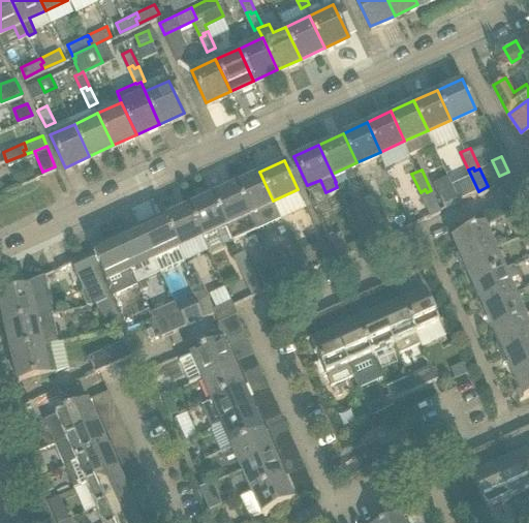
[(259,172),(236,182),(256,225),(280,215),(273,201),(259,172)]
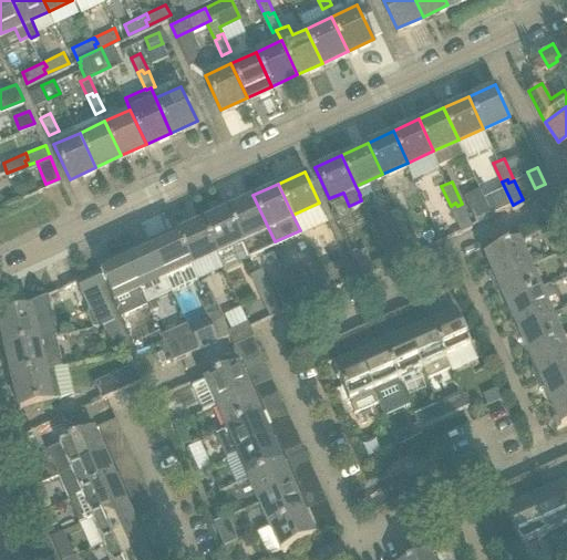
[(491,210),(481,190),(478,186),(464,193),(475,218),(491,210)]
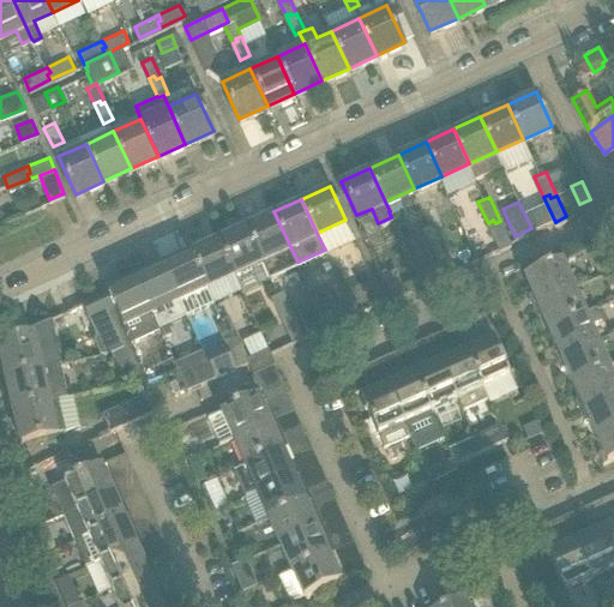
[(274,211),(246,224),(262,258),(270,276),(298,263),(298,262),(274,211)]
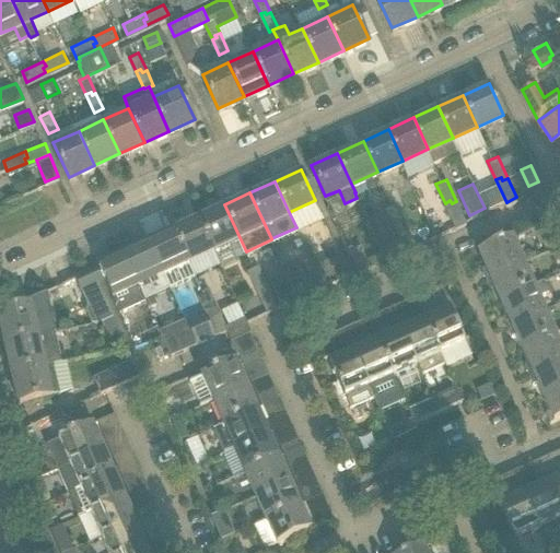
[(466,220),(456,201),(452,203),(450,200),(445,203),(455,225),(466,220)]
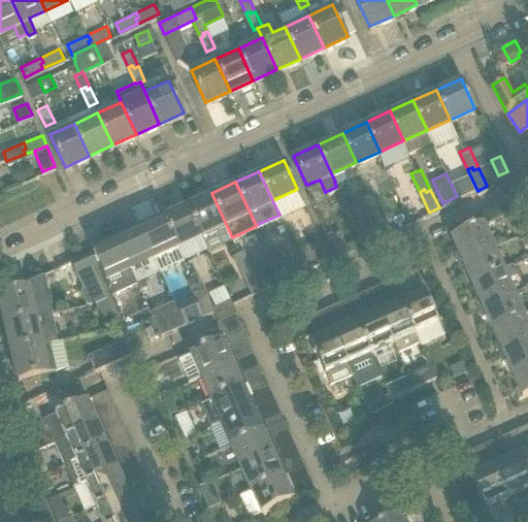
[(377,214),(383,210),(373,190),(364,194),(372,213),(376,210),(377,214)]
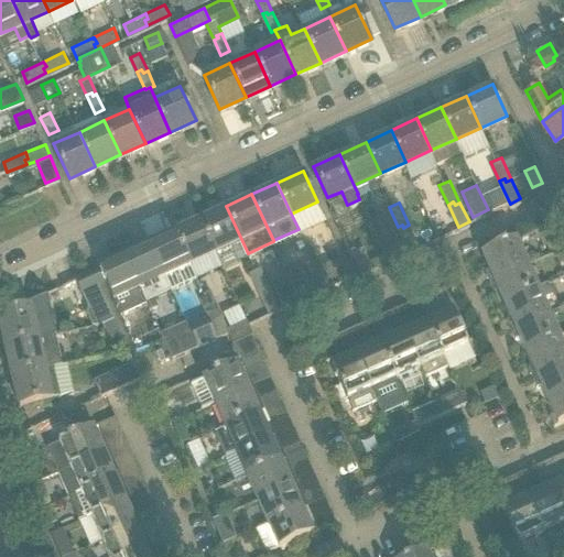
[(226,206),(201,218),(215,249),(240,237),(226,206)]
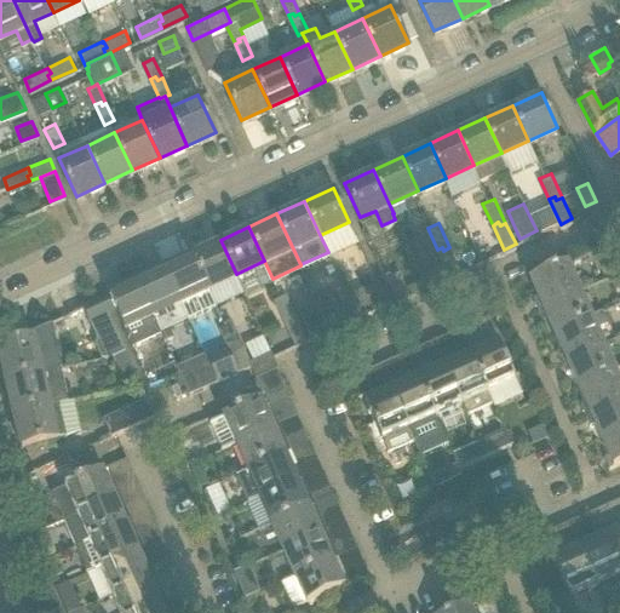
[(442,275),(432,253),(424,234),(407,241),(426,282),(442,275)]
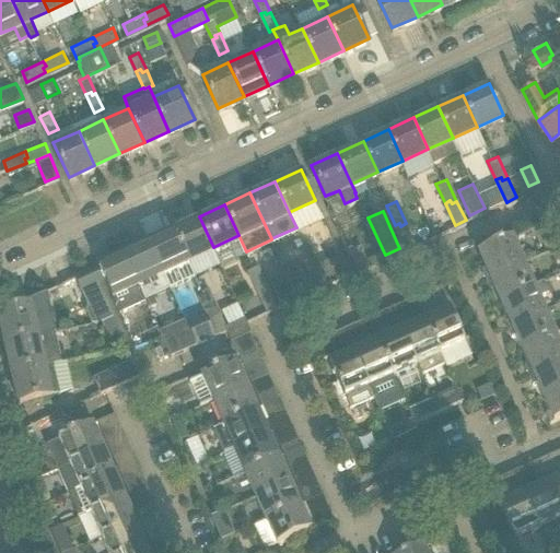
[(213,247),(199,216),(174,227),(188,258),(213,247)]
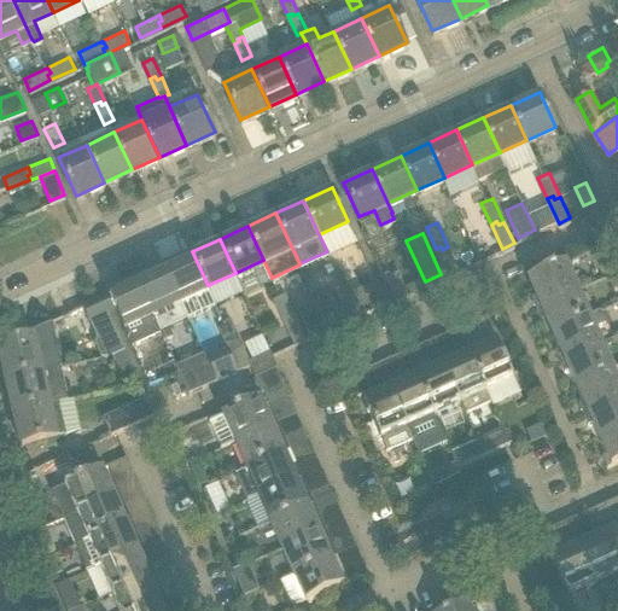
[(458,268),(448,246),(442,250),(441,246),(436,249),(447,273),(458,268)]
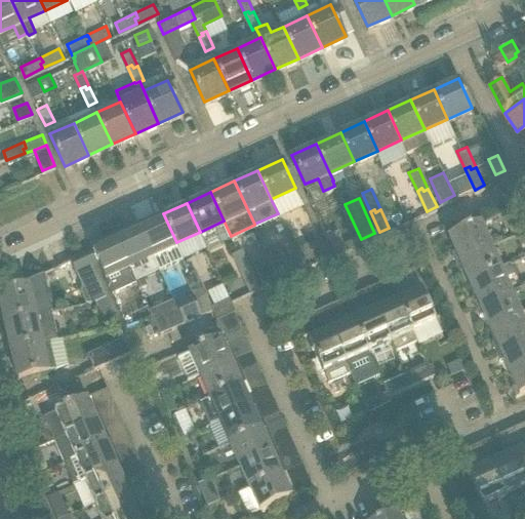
[(176,242),(163,213),(139,225),(153,253),(176,242)]
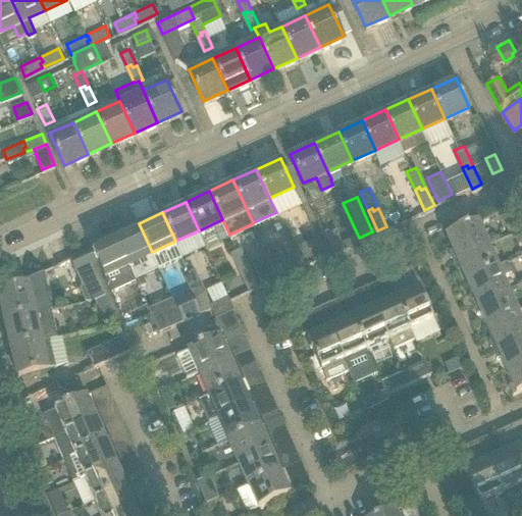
[(514,229),(521,225),(521,217),(520,213),(509,218),(514,229)]
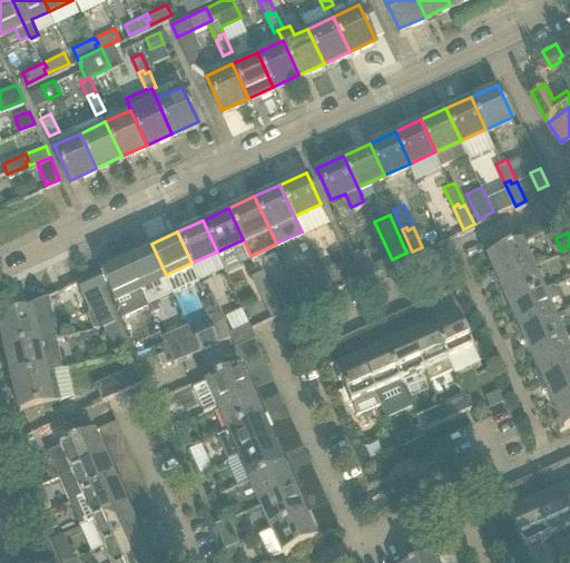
[(493,279),(532,263),(521,237),(487,253),(493,268),(489,269),(493,279)]
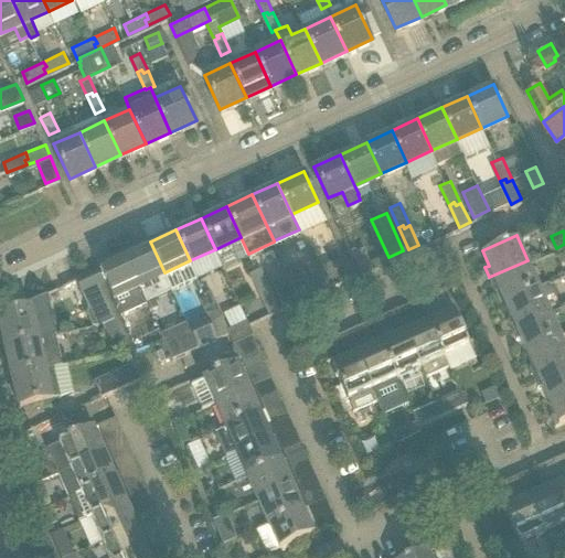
[(150,242),(125,254),(139,285),(146,298),(153,294),(147,280),(164,272),(150,242)]
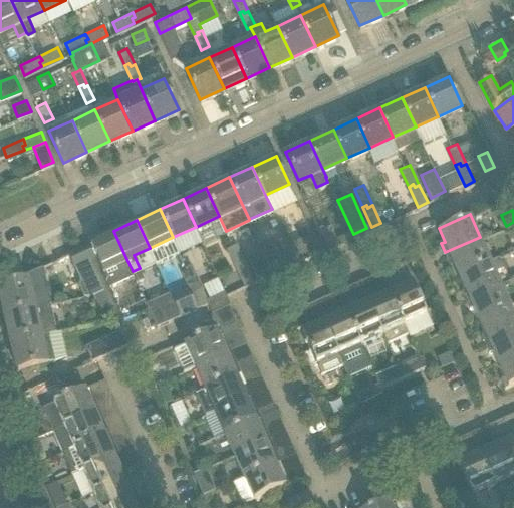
[(292,241),(292,239),(283,221),(274,225),(282,243),(287,241),(288,243),(292,241)]
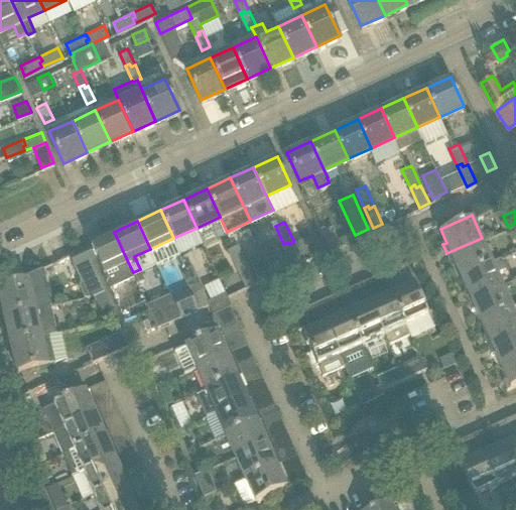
[(331,247),(340,243),(331,224),(321,228),(331,247)]
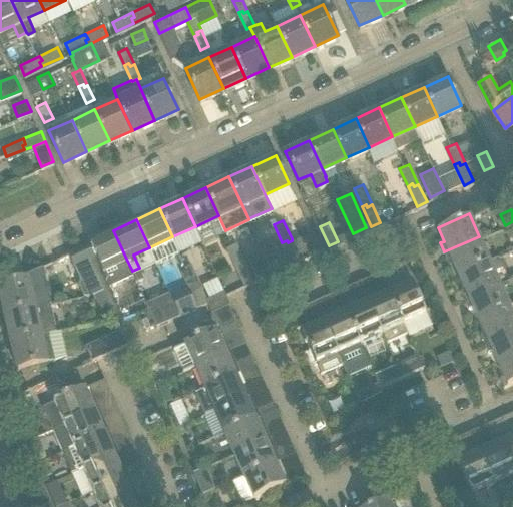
[(313,229),(292,238),(292,240),(288,242),(287,240),(282,242),(291,263),(322,248),(313,229)]
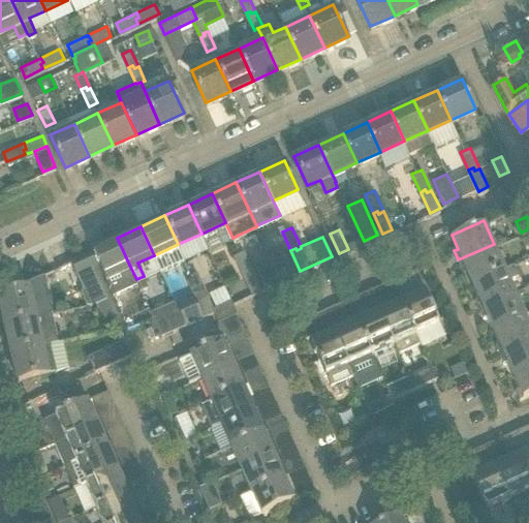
[(117,238),(93,248),(113,293),(116,291),(120,286),(134,280),(136,282),(137,282),(130,267),(117,238)]
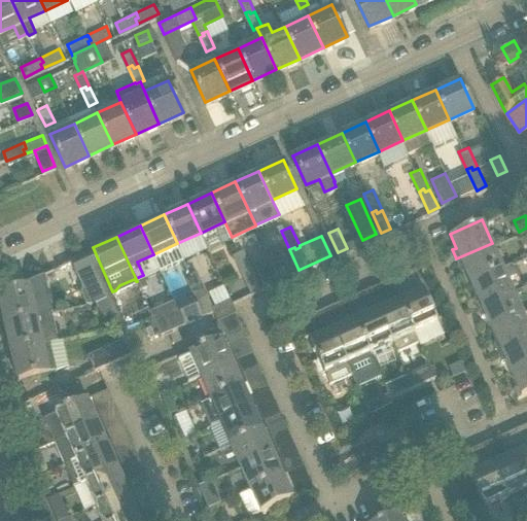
[(492,243),(456,258),(460,269),(464,267),(470,280),(502,266),(492,243)]
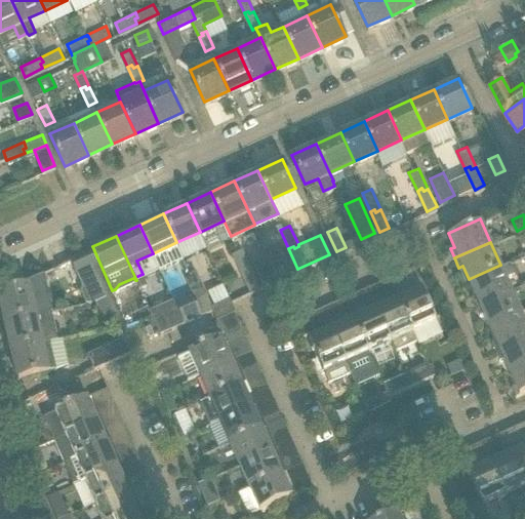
[(246,270),(251,268),(242,246),(232,251),(240,269),(245,267),(246,270)]
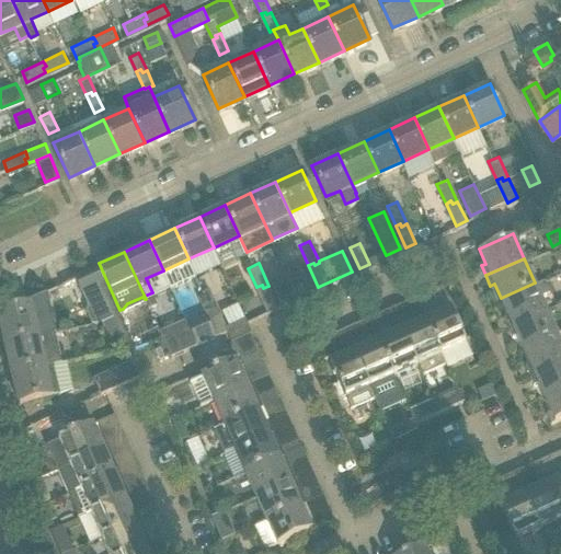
[(98,278),(92,266),(76,274),(81,286),(98,278)]
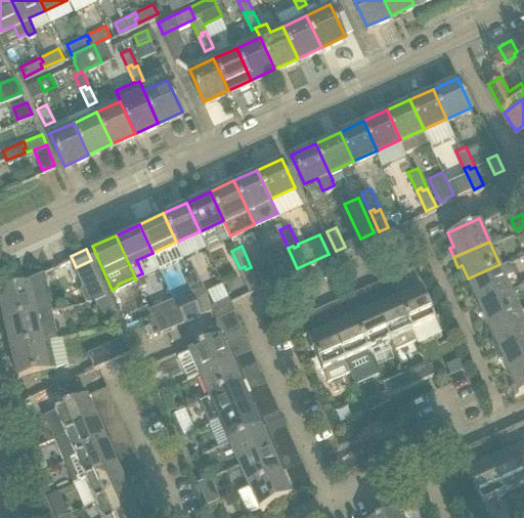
[(263,284),(277,276),(266,252),(252,259),(263,284)]
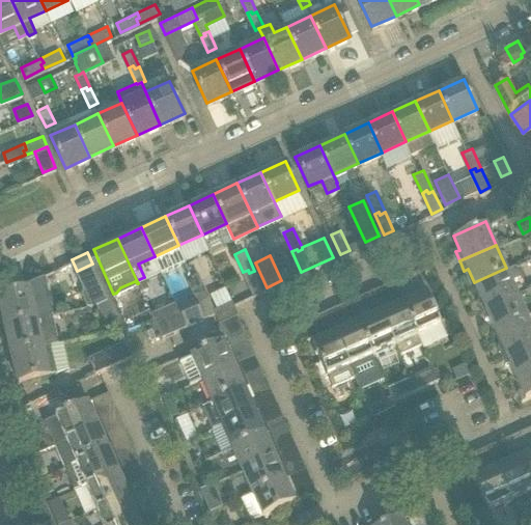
[(506,268),(474,282),(480,296),(476,297),(480,306),(516,291),(511,278),(521,274),(515,264),(506,268)]
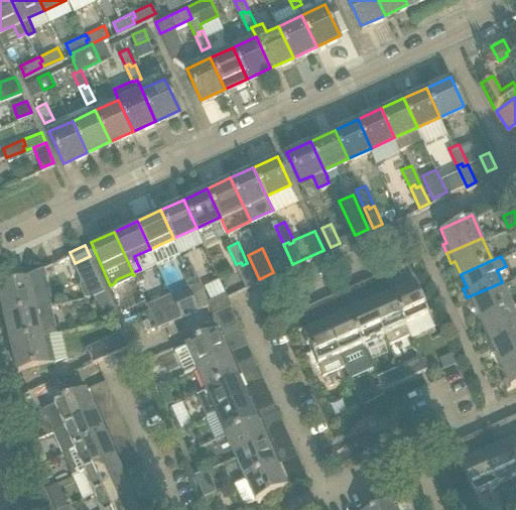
[(255,280),(247,263),(242,265),(241,262),(236,264),(246,285),(255,280)]
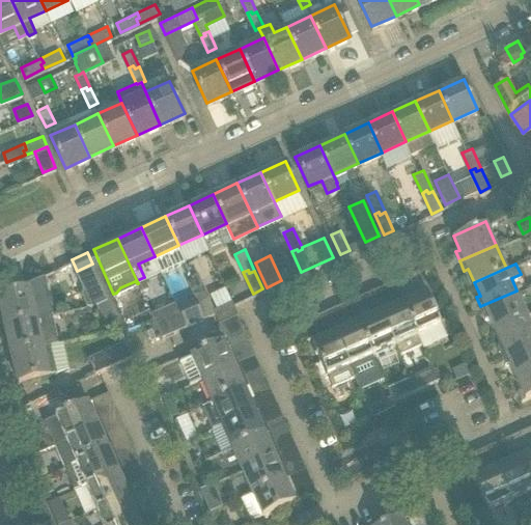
[(196,271),(191,273),(193,277),(199,292),(201,295),(206,292),(196,271)]
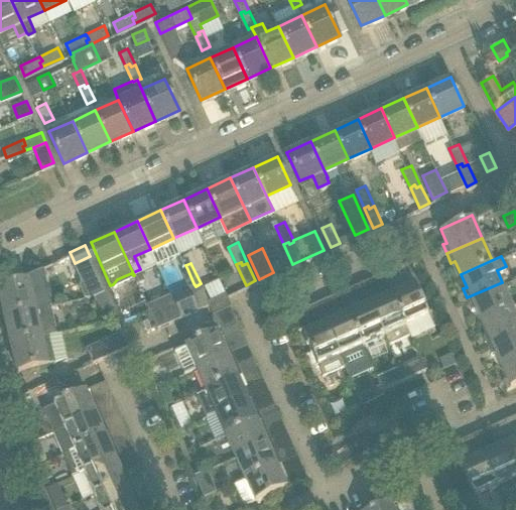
[(390,267),(383,270),(390,286),(397,282),(390,267)]
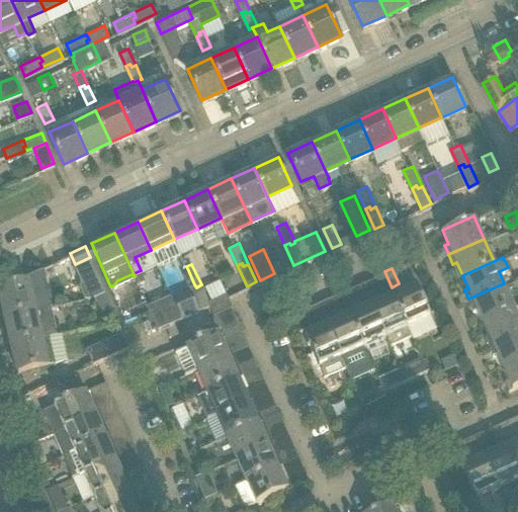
[(384,271),(376,275),(383,290),(392,287),(384,271)]
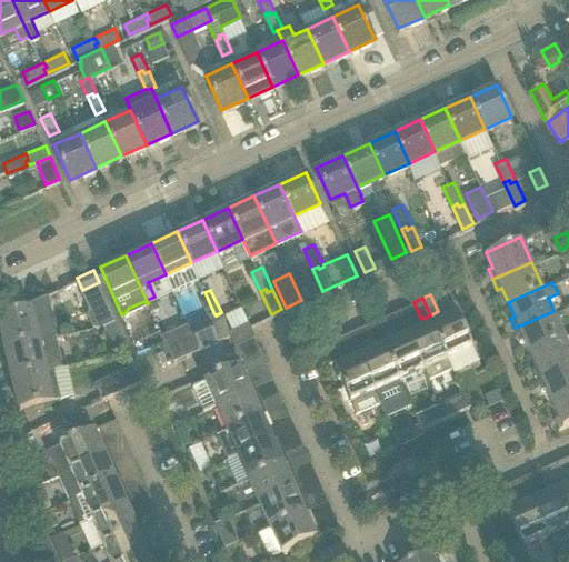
[(111,324),(117,322),(107,299),(96,303),(105,323),(110,321),(111,324)]
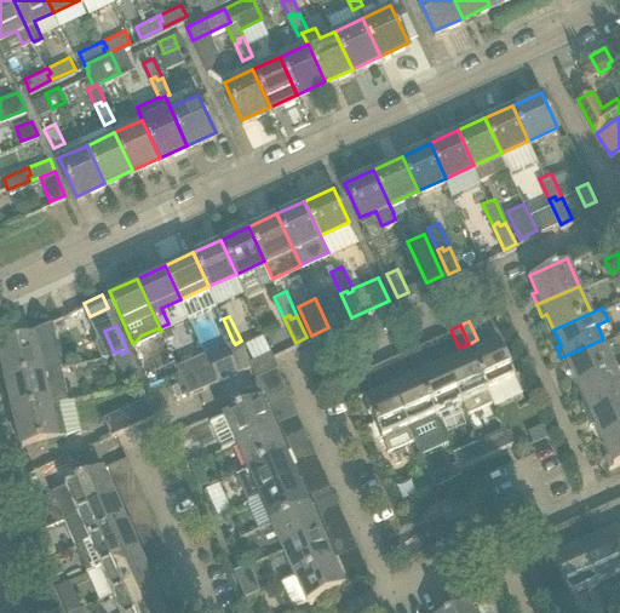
[(0,350),(6,376),(53,365),(50,354),(39,356),(34,334),(0,341),(0,350)]
